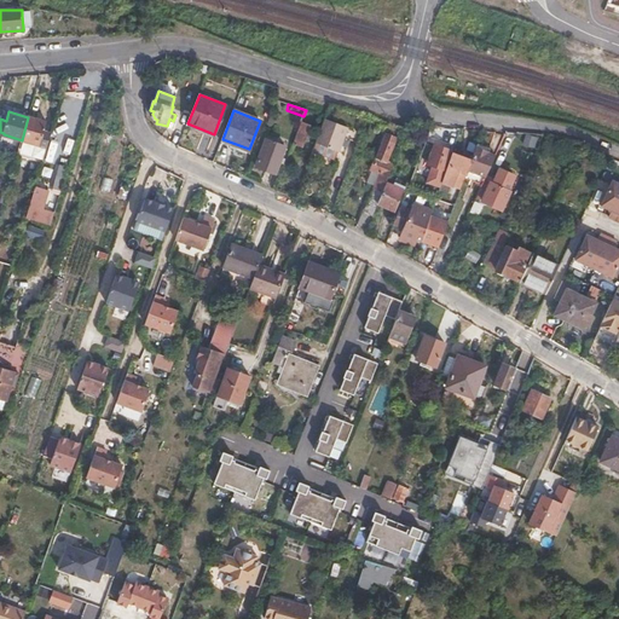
[(46,148),(51,129),(45,128),(47,121),(29,116),(28,117),(22,140),(46,148)]
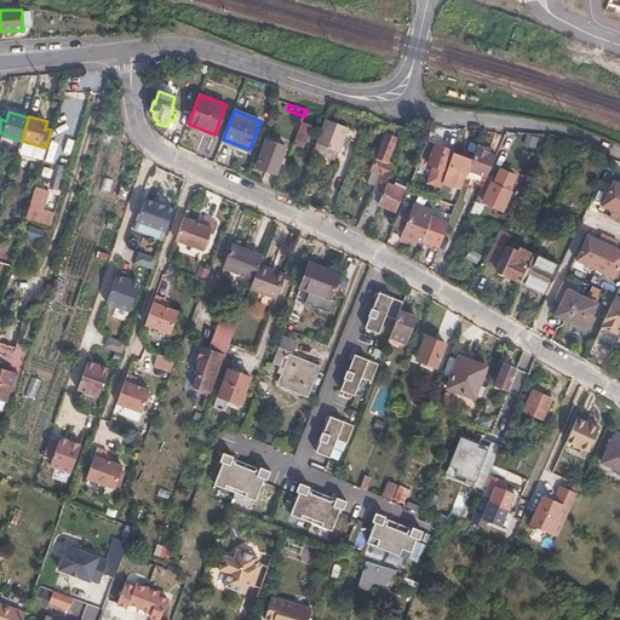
[(355,130),(325,119),(313,151),(336,160),(339,151),(346,154),(355,130)]
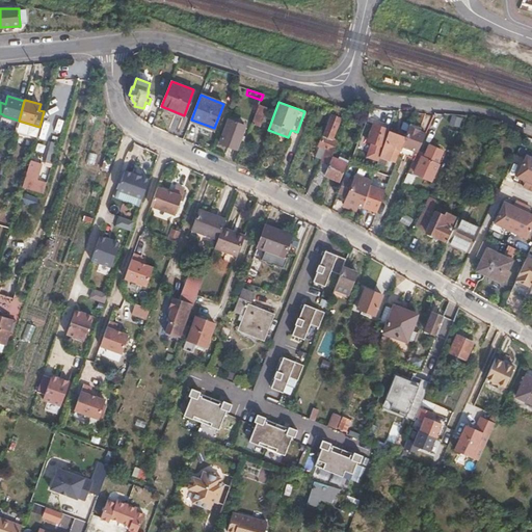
[(260,104),(253,123),(261,127),(268,107),(260,104)]
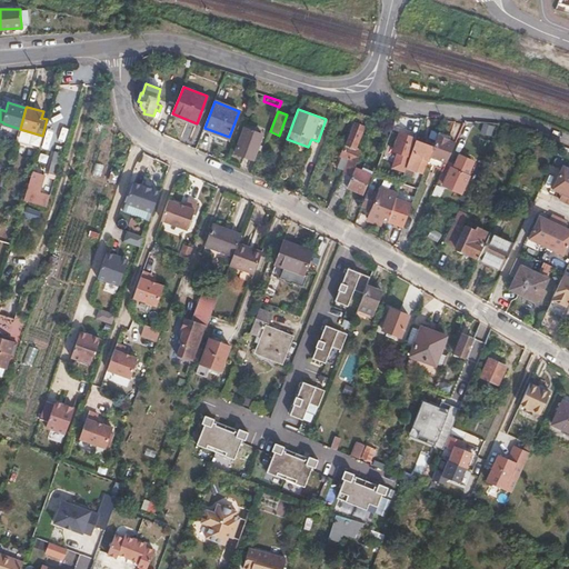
[(481,123),(480,135),(491,136),(492,125),(481,123)]
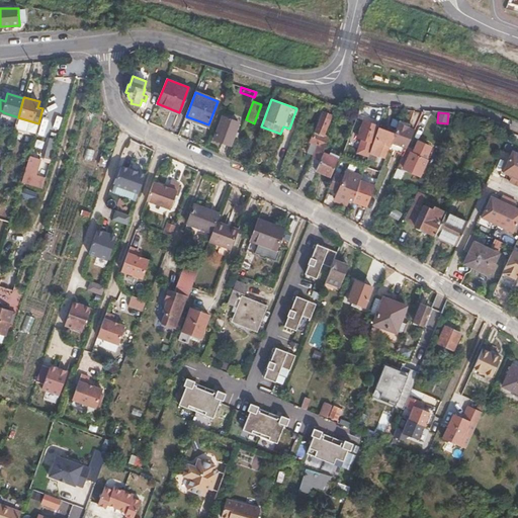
[(323,153),(326,145),(319,142),(328,118),(318,114),(309,143),(318,146),(313,158),(320,161),(323,153)]
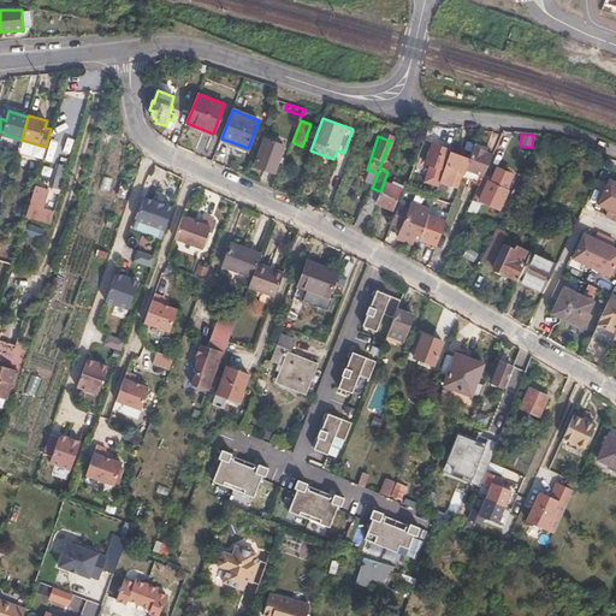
[(284,146),(266,137),(255,164),(274,172),(284,146)]
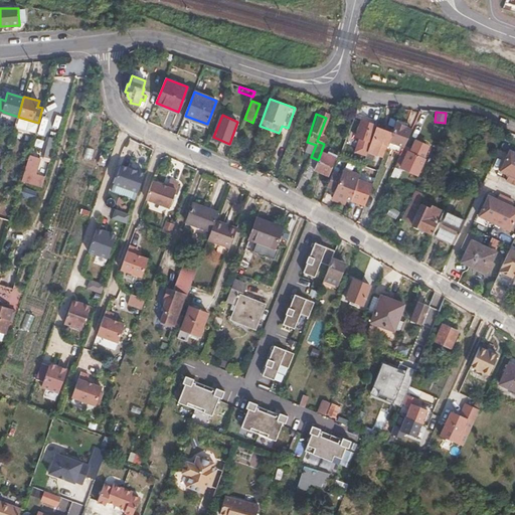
[(368,151),(377,126),(378,125),(363,119),(357,137),(360,138),(356,151),(367,155),(368,151)]
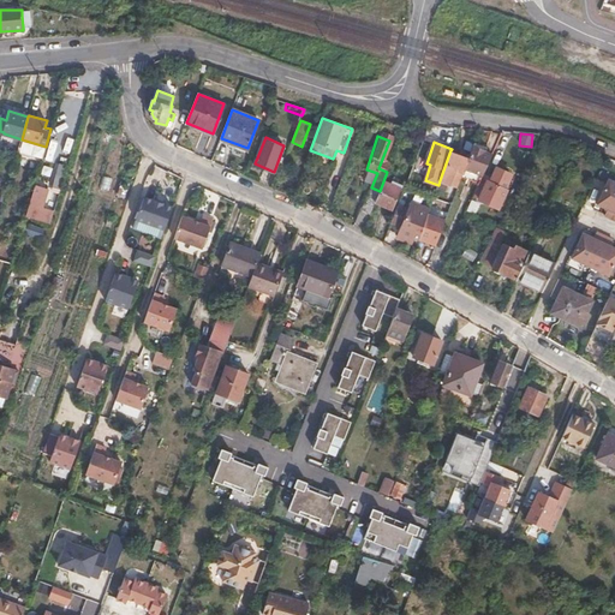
[(483,177),(490,160),(483,156),(487,148),(475,144),(469,157),(464,169),(483,177)]
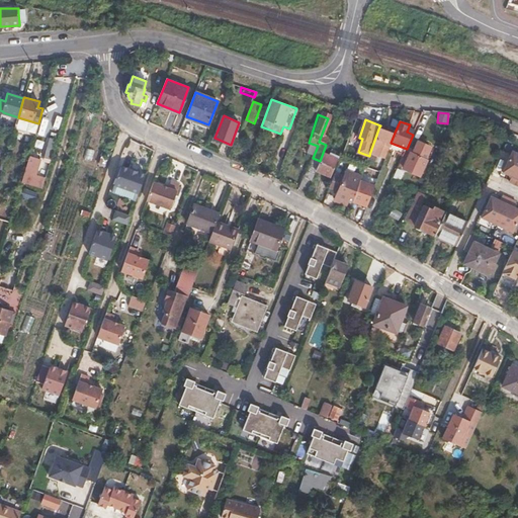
[(391,144),(391,143),(395,133),(379,126),(370,152),(381,156),(386,143),(391,144)]
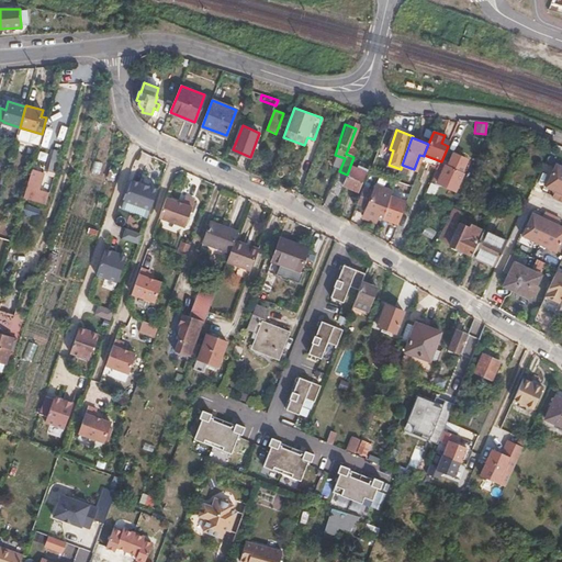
[(454,153),(448,167),(460,172),(467,159),(454,153)]
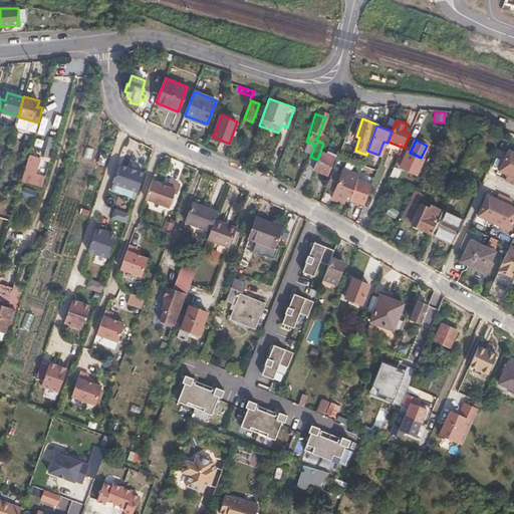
[(410,153),(403,150),(397,163),(402,165),(401,167),(416,174),(423,159),(421,158),(410,153)]
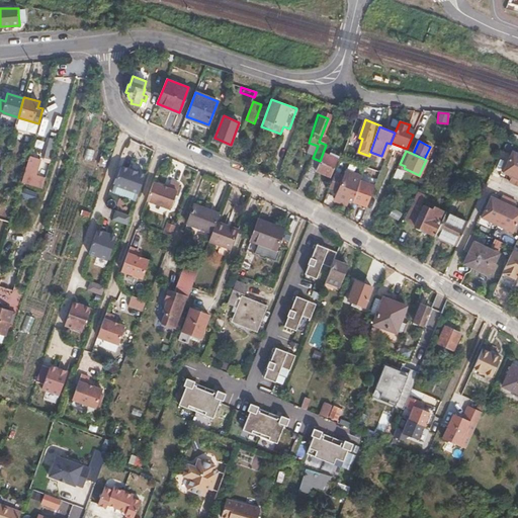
[(517,153),(512,151),(503,171),(511,175),(509,180),(517,184),(517,153)]
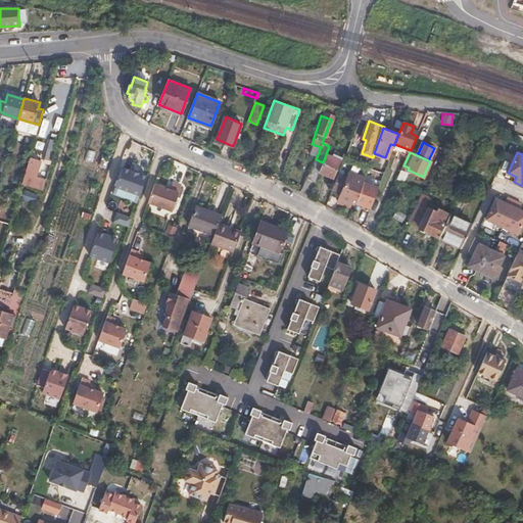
[(340,160),(326,154),(323,162),(321,168),(319,172),(334,178),(340,160)]
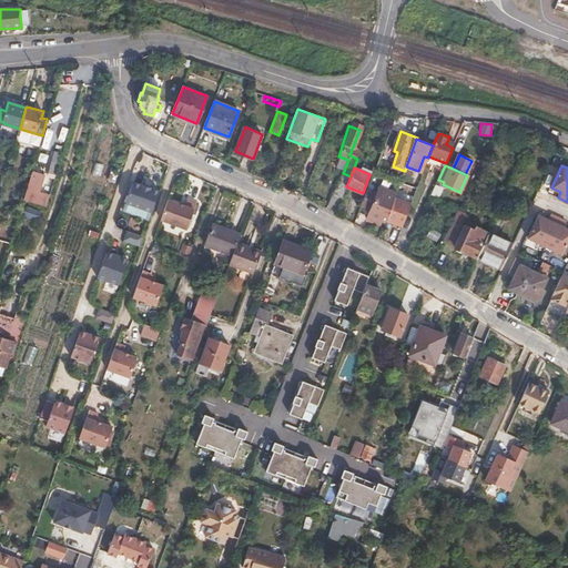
[(44,206),(47,196),(37,193),(42,175),(32,171),(23,200),(44,206)]
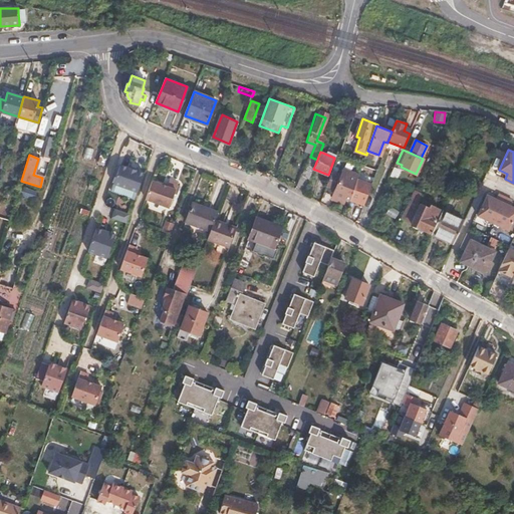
[(304,193),(313,169),(315,165),(307,163),(305,170),(304,171),(298,189),(304,193)]
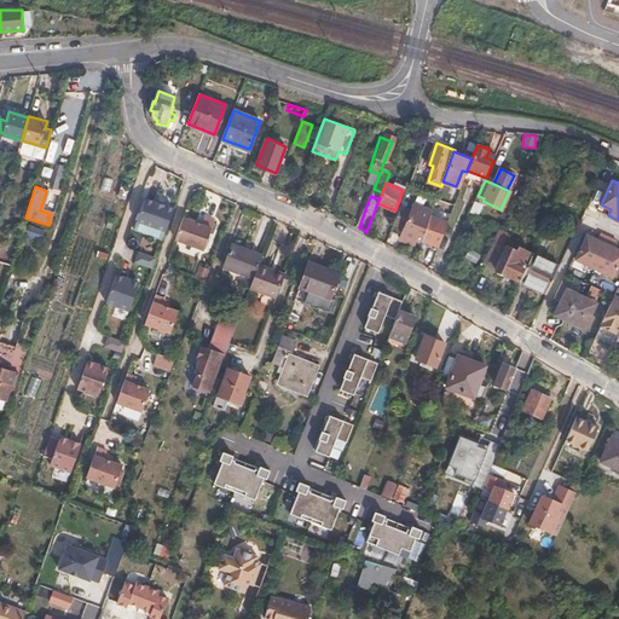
[(166,231),(174,209),(145,198),(138,221),(166,231)]
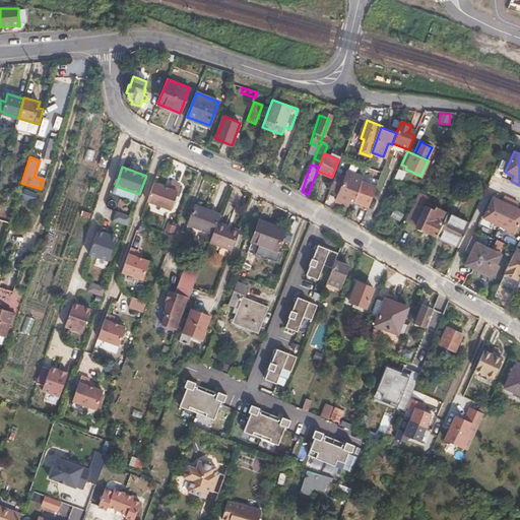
[(363,180),(364,177),(348,171),(346,177),(336,173),(332,186),(340,189),(336,200),(347,205),(349,201),(354,202),(363,180)]
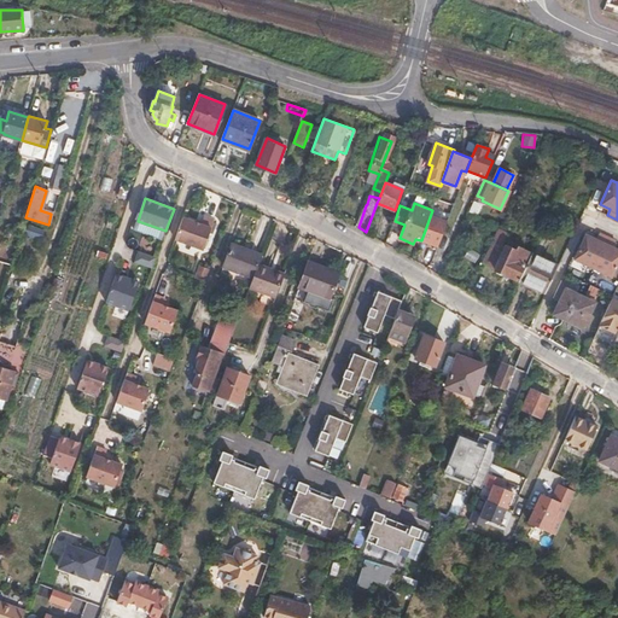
[(448,221),(431,214),(421,240),(437,246),(448,221)]
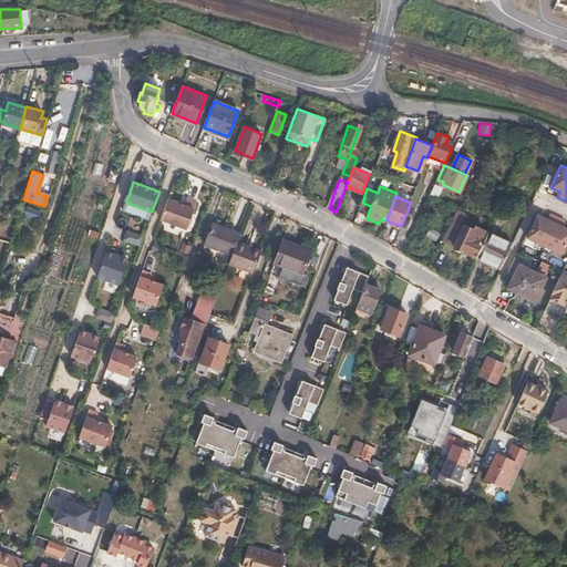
[(187,199),(185,206),(168,200),(161,220),(187,229),(196,203),(187,199)]
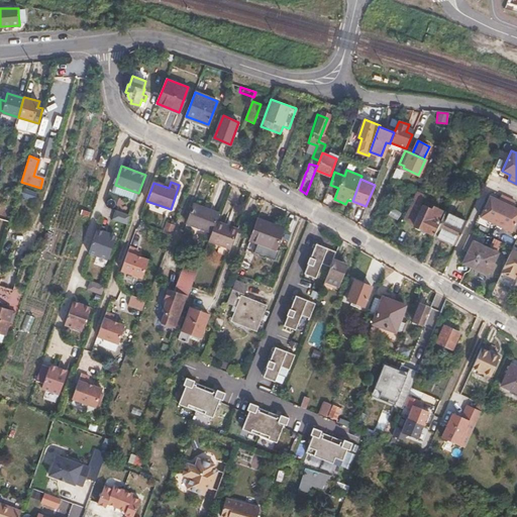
[(138,193),(115,185),(112,193),(135,201),(138,193)]
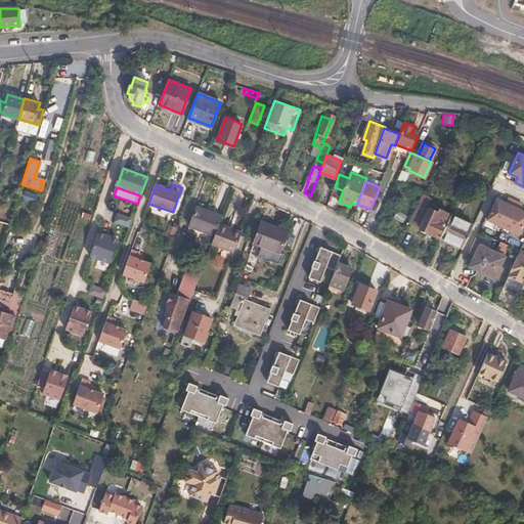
[(417,225),(431,195),(425,192),(410,222),(417,225)]
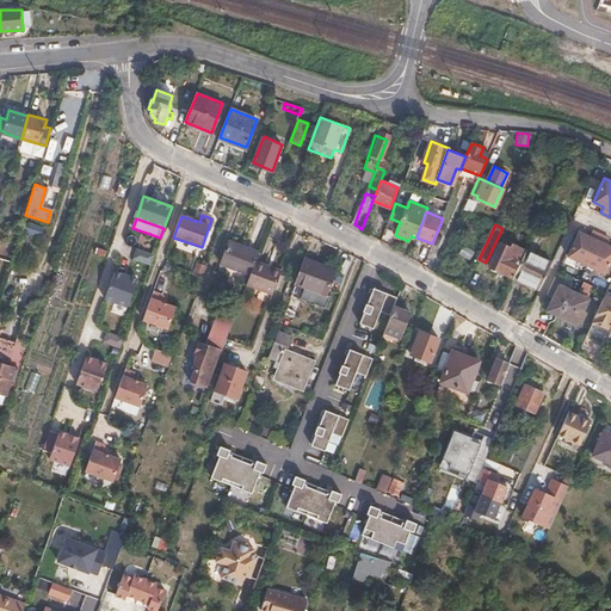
[(507,230),(503,228),(486,263),(511,275),(524,248),(504,239),(507,230)]
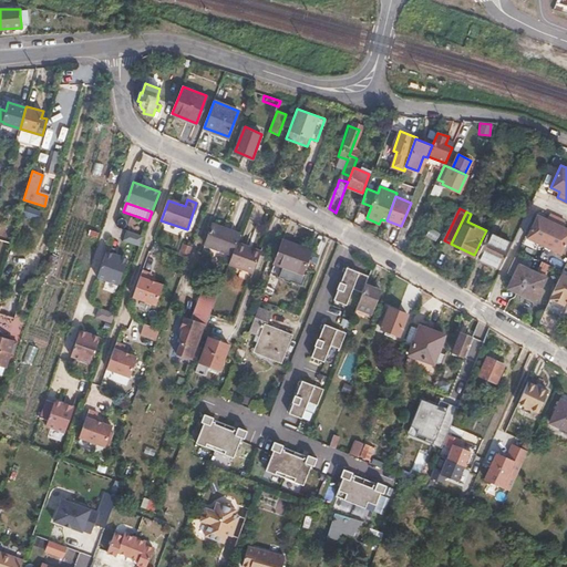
[(547,219),(537,215),(526,237),(560,254),(566,239),(566,228),(563,226),(565,220),(550,214),(547,219)]
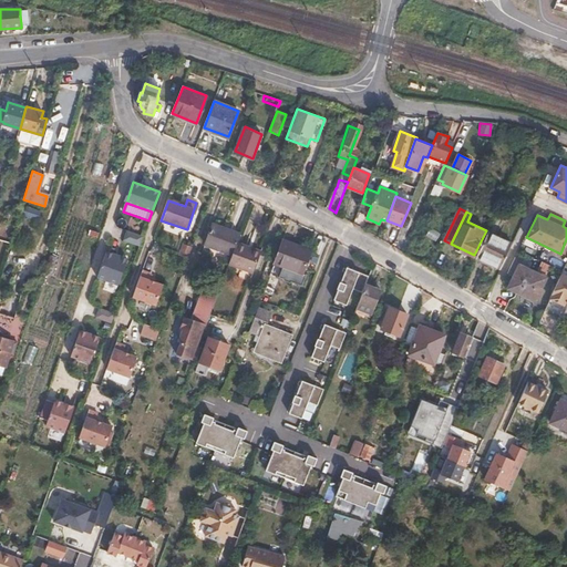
[(230,260),(237,243),(240,235),(213,224),(204,249),(230,260)]
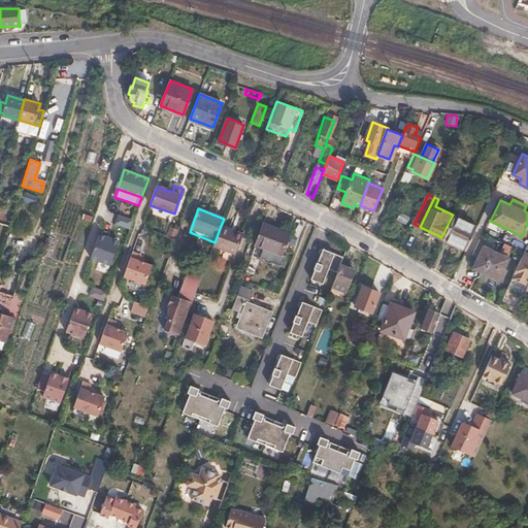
[(133,220),(119,215),(116,223),(130,228),(133,220)]
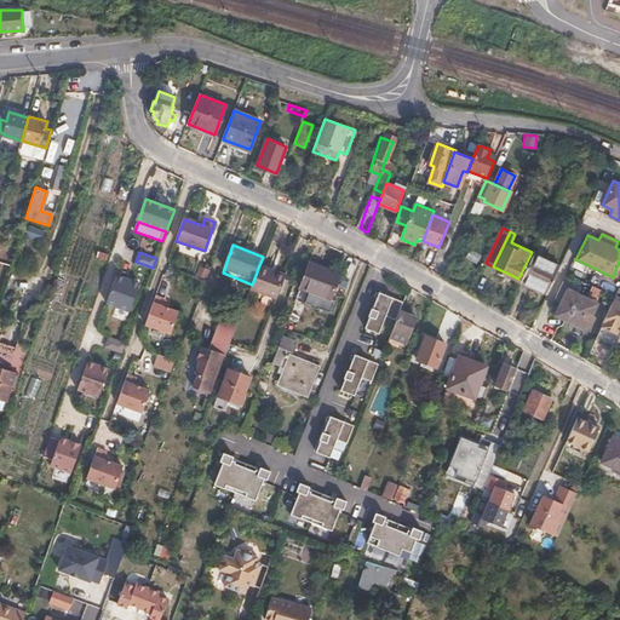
[(547,293),(560,267),(534,254),(522,281),(547,293)]
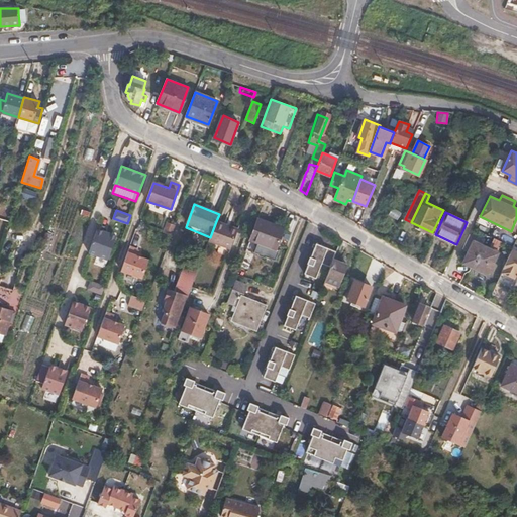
[(284,229),(259,219),(250,239),(257,242),(276,249),(284,229)]
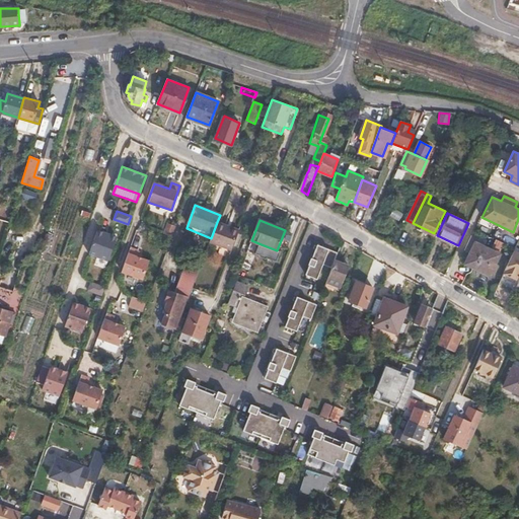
[(231,249),(239,230),(217,222),(211,238),(210,242),(231,249)]
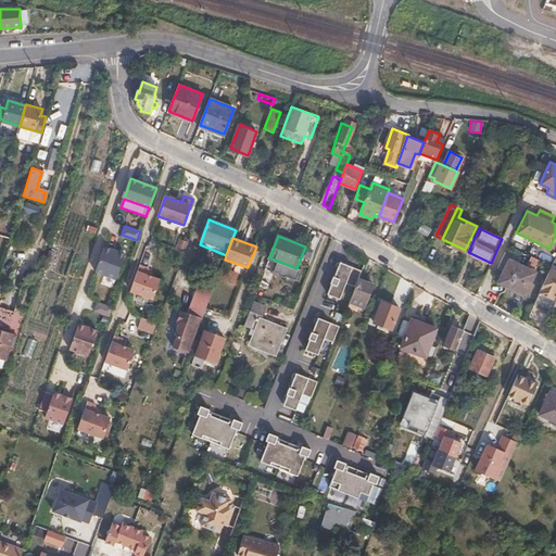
[(124,252),(103,245),(95,270),(115,278),(124,252)]
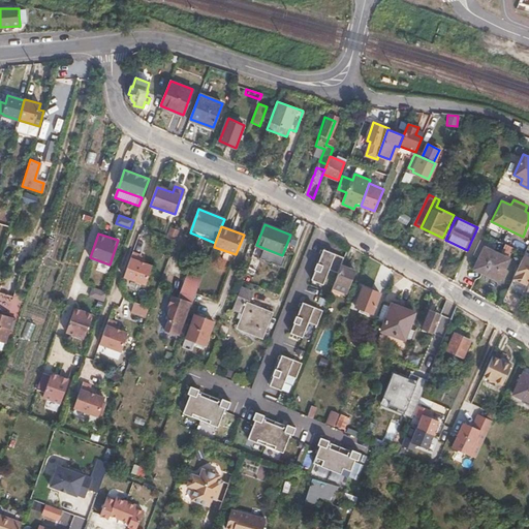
[(500,256),(501,255),(485,247),(475,268),(499,279),(508,260),(500,256)]
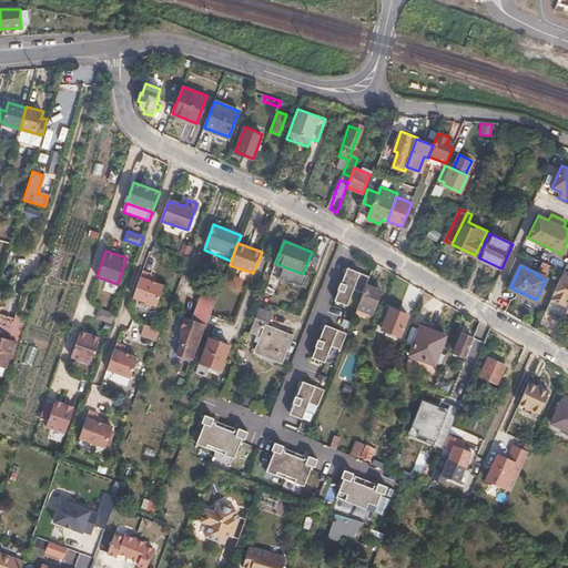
[(303,274),(283,266),(279,277),(284,280),(284,281),(291,283),(291,282),(303,286),(307,275),(303,274)]
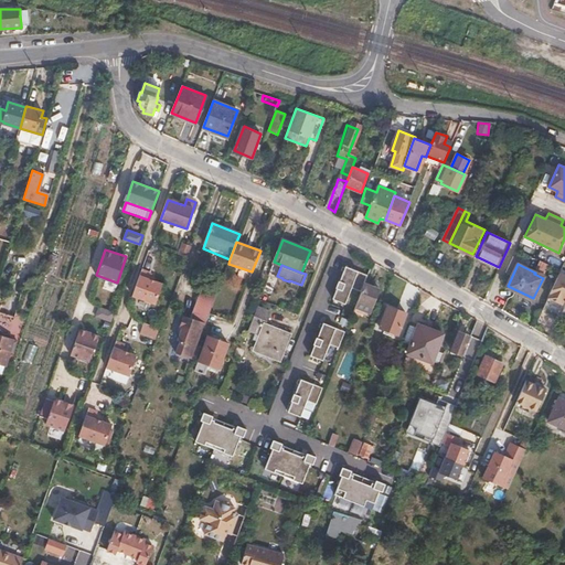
[(365,283),(369,275),(347,265),(341,280),(340,280),(337,288),(338,288),(334,298),(347,304),(353,287),(362,291),(365,283)]
